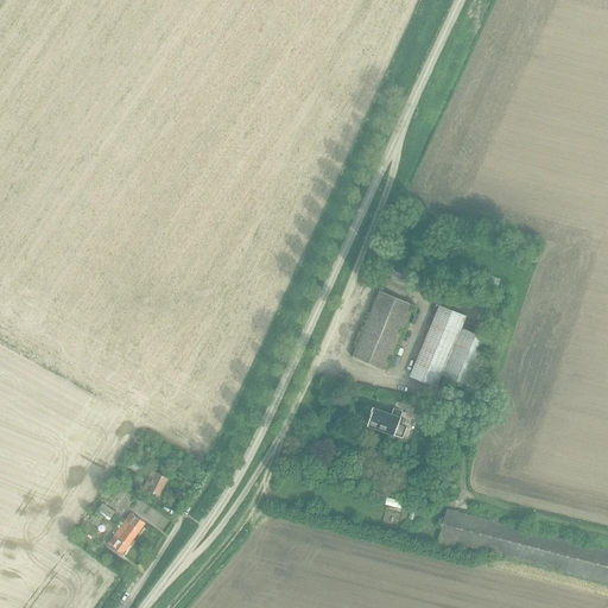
[(525,255),(520,265),(532,272),(537,261),(525,255)]
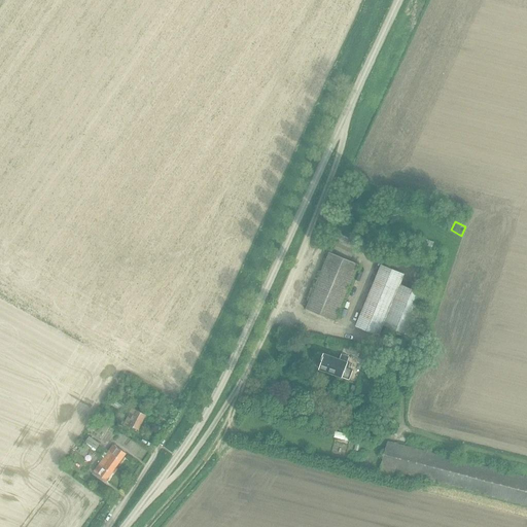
[(306,310),(335,321),(358,265),(329,252),(306,310)]
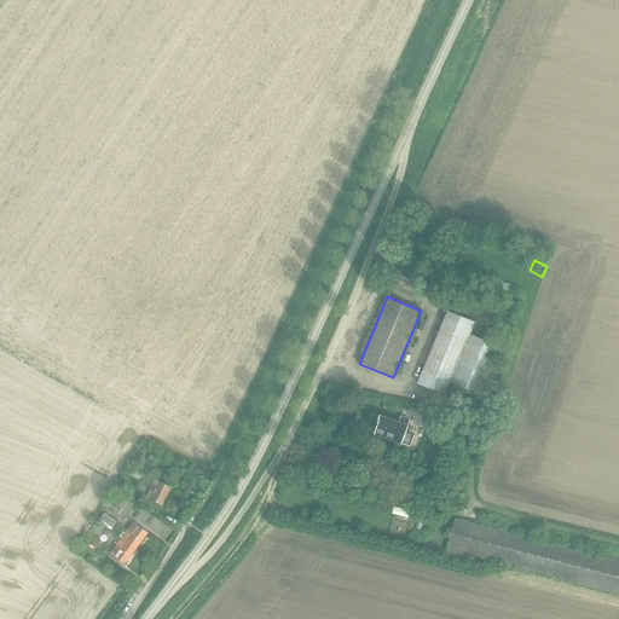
[(444,398),(450,385),(470,335),(474,325),(446,314),(416,386),(444,398)]
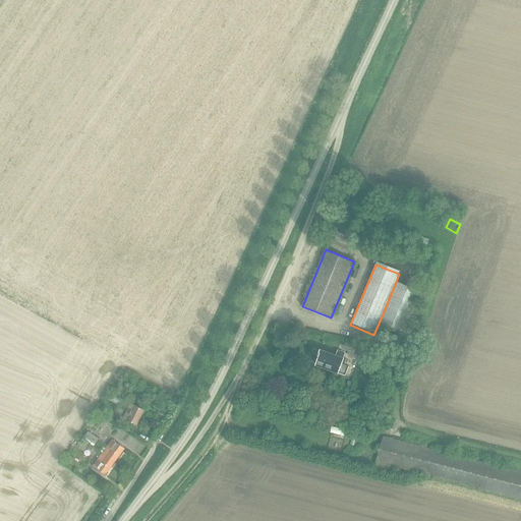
[(421,292),(396,282),(379,324),(404,335),(421,292)]
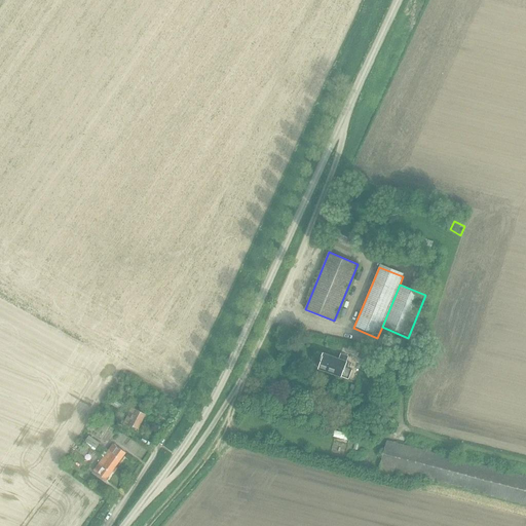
[(341,354),(339,360),(324,353),(321,360),(323,360),(318,369),(341,376),(348,379),(351,370),(347,368),(349,363),(346,362),(348,357),(341,354)]
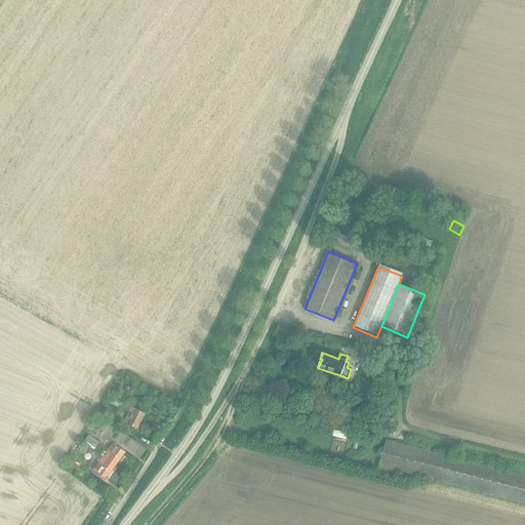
[(135,408),(131,407),(124,421),(137,429),(146,413),(135,408)]
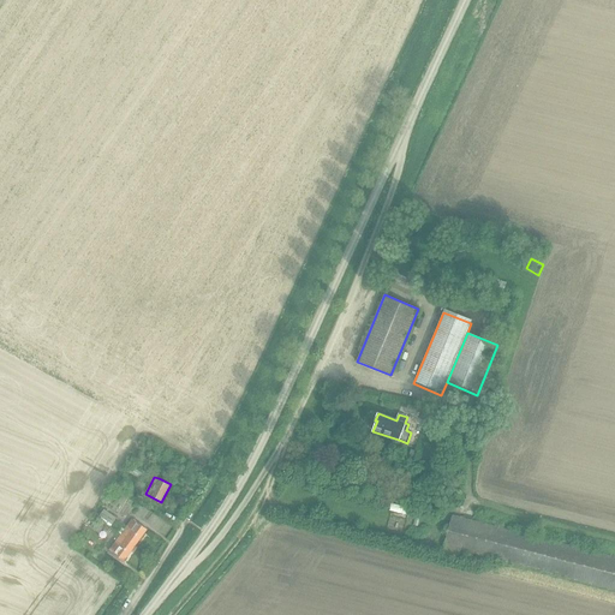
[(100,517),(112,526),(117,519),(105,511),(100,517)]
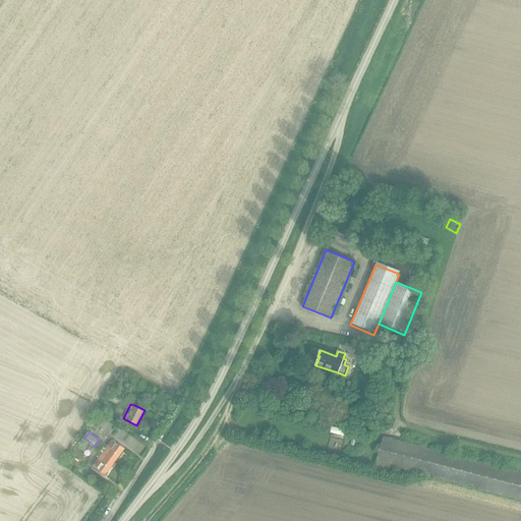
[(520,499),(520,472),(383,437),(373,470),(387,474),(389,465),(520,499)]
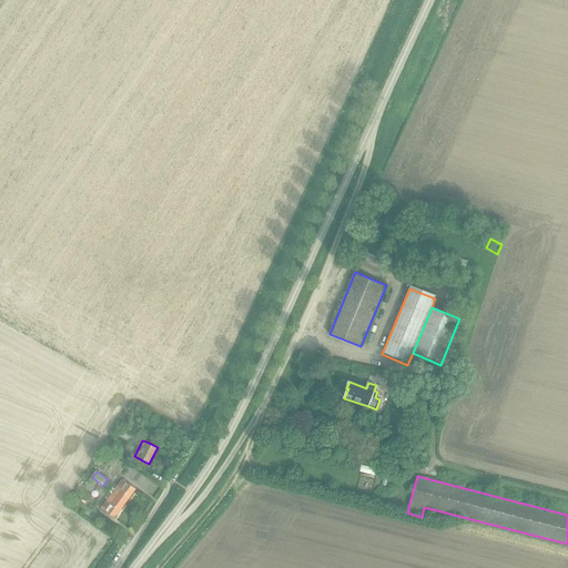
[(109,492),(111,494),(125,504),(135,489),(125,482),(122,479),(114,489),(112,487),(109,492)]
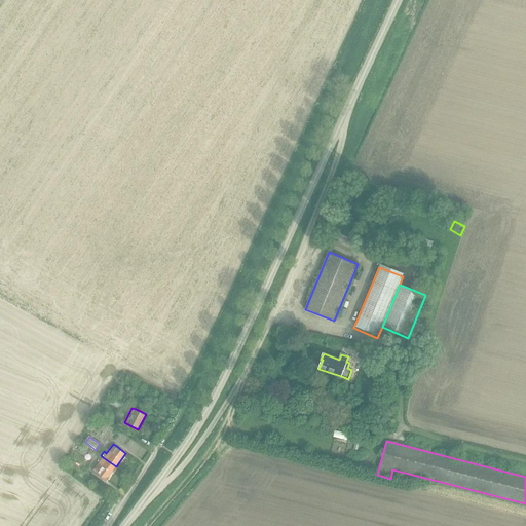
[(106,480),(116,466),(103,457),(94,471),(97,473),(106,480)]
